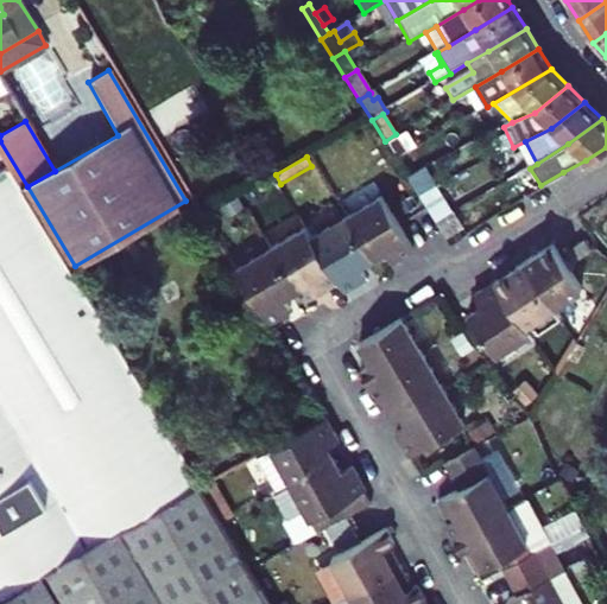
[(267,603),(251,572),(202,489),(96,310),(93,305),(81,284),(8,164),(0,169),(0,603),(267,603)]
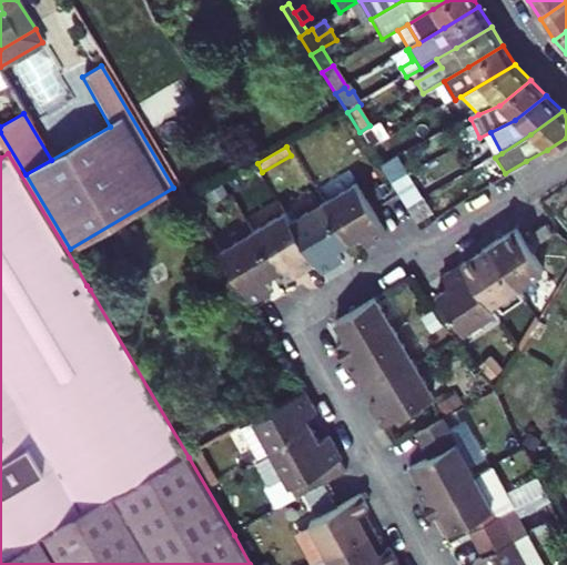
[(406,175),(396,159),(381,168),(392,184),(406,175)]
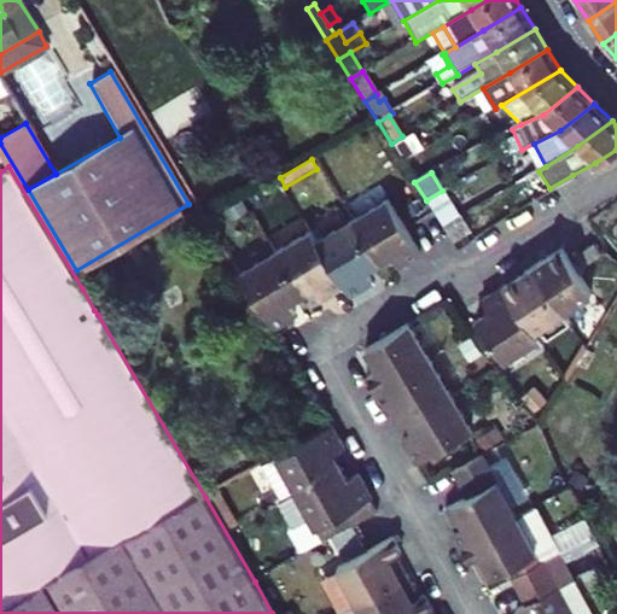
[(279,189),(274,181),(269,183),(246,196),(252,205),(279,189)]
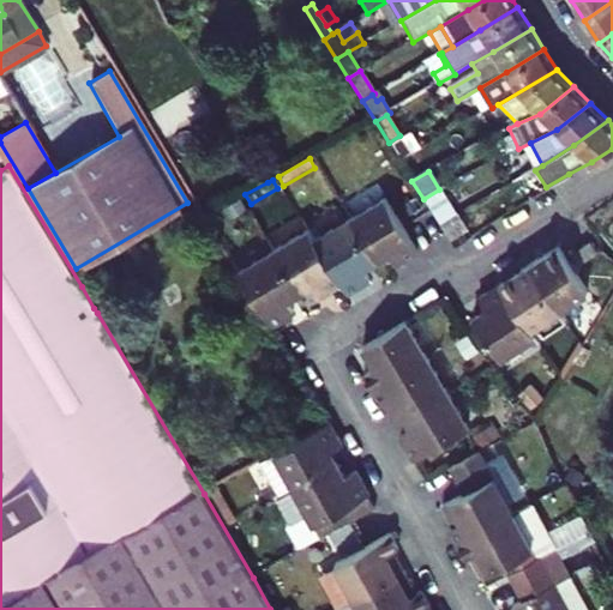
[(456,216),(439,189),(424,199),(431,211),(440,225),(456,216)]
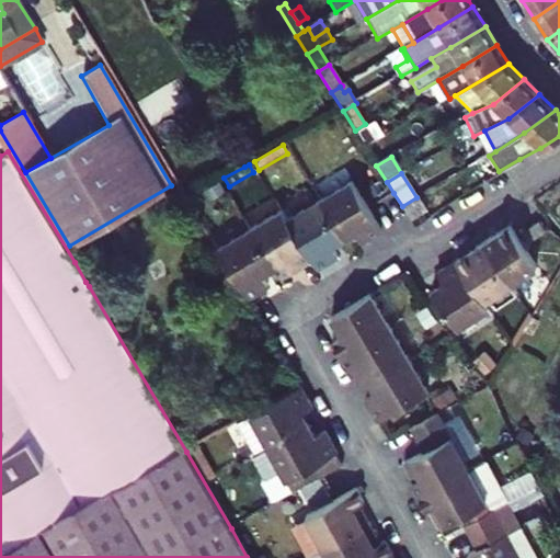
[(226,191),(219,181),(187,198),(192,206),(209,196),(210,200),(226,191)]
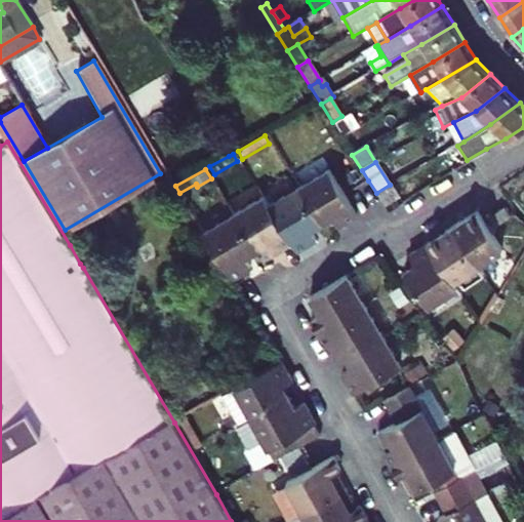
[(357,217),(329,171),(299,190),(321,226),(332,219),(337,229),(357,217)]
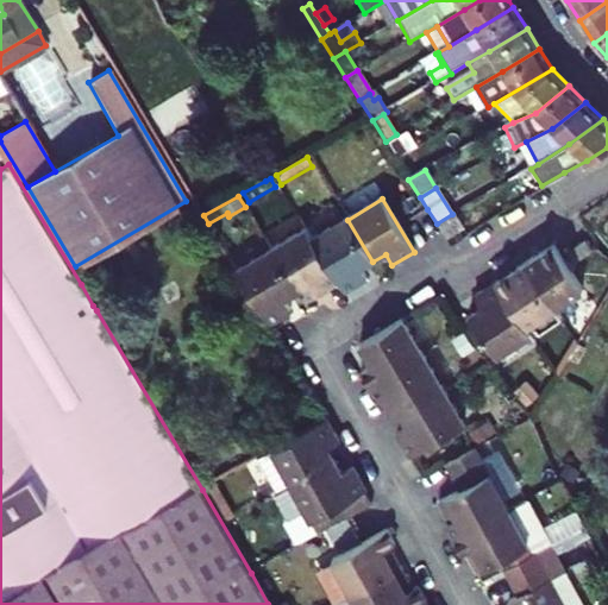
[(446,240),(463,229),(453,213),(452,214),(437,224),(446,240)]
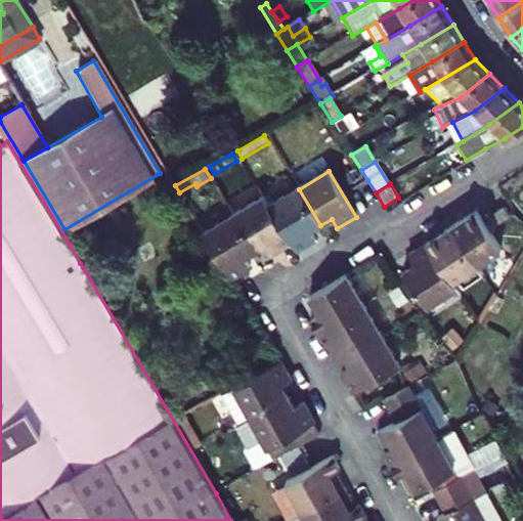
[(320,225),(299,189),(269,207),(291,244),(296,253),(315,242),(309,231),(320,225)]
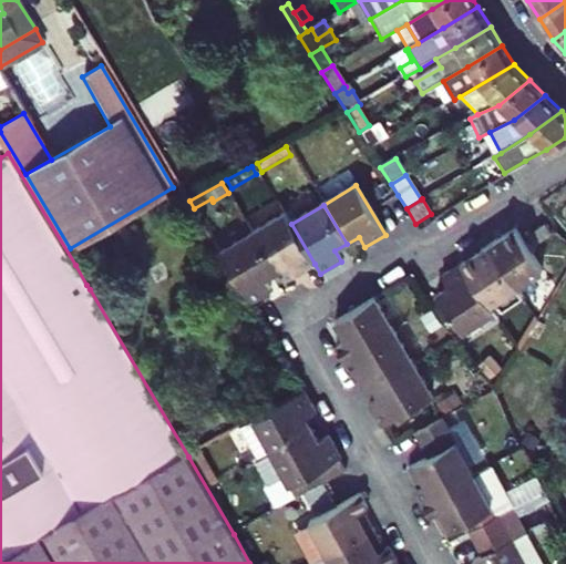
[(420,231),(435,221),(431,214),(415,224),(420,231)]
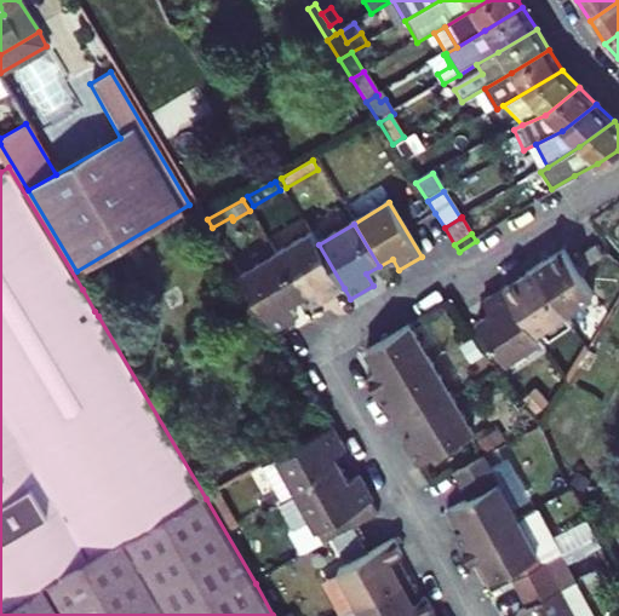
[(344,288),(319,245),(311,235),(276,255),(303,299),(315,292),(322,303),(344,288)]
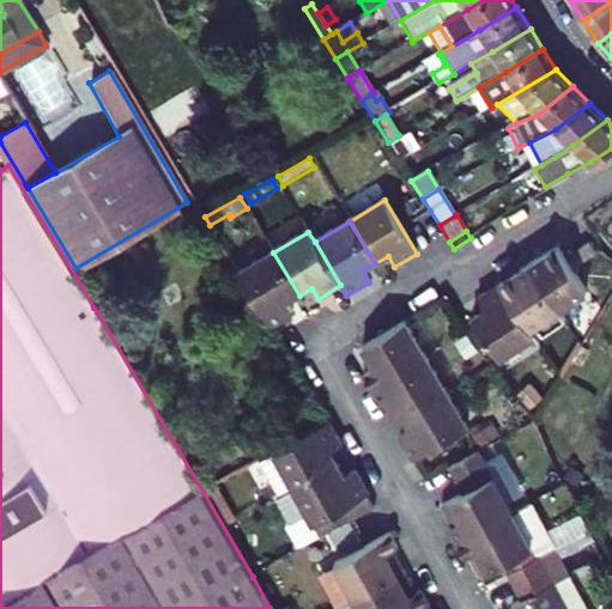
[(597,254),(589,244),(575,254),(582,265),(597,254)]
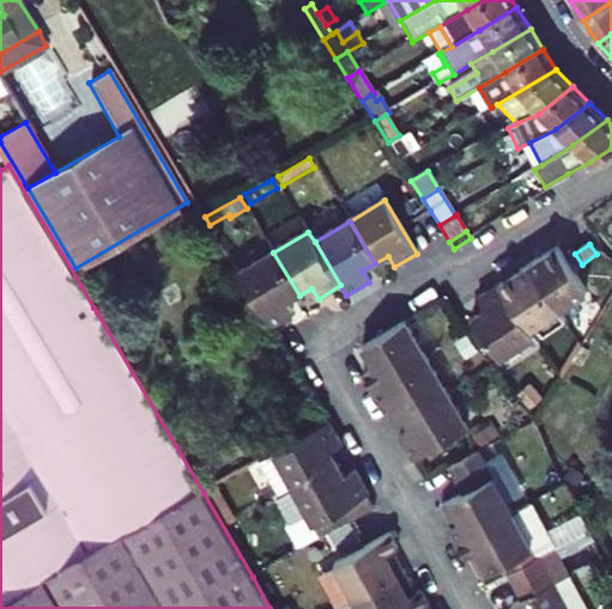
[(586,293),(557,249),(528,267),(558,312),(586,293)]
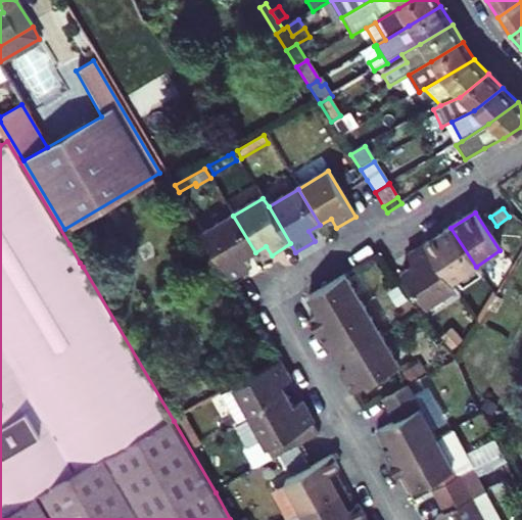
[(255,252),(233,216),(203,234),(231,279),(249,268),(244,258),(255,252)]
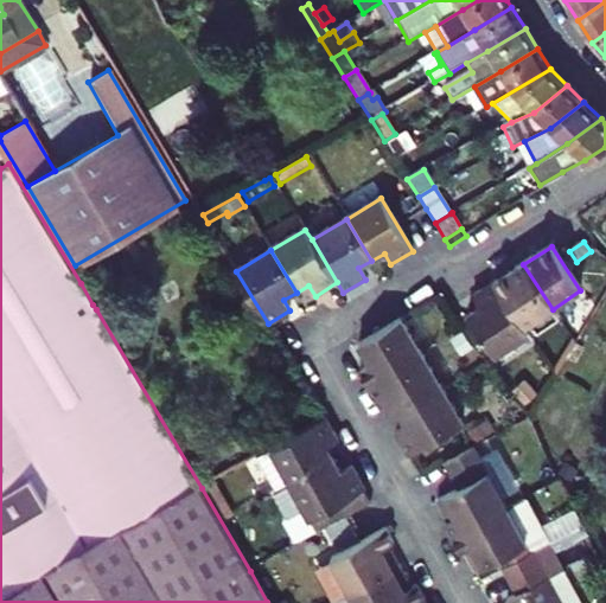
[(553,309),(523,264),(495,283),(524,327),(553,309)]
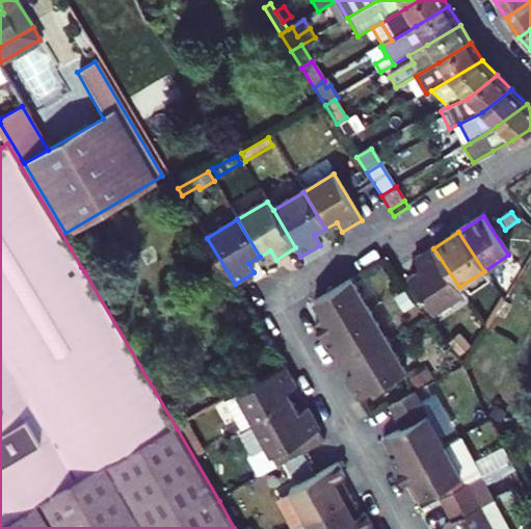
[(90,261),(79,243),(71,248),(81,267),(90,261)]
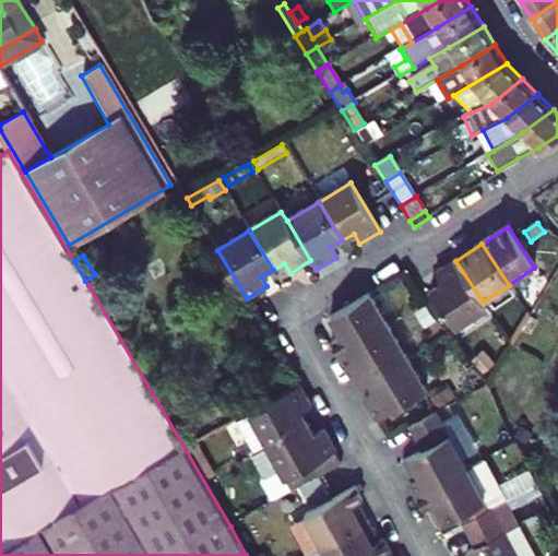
[(483,302),(455,261),(436,274),(442,284),(430,292),(455,330),(487,309),(483,302)]
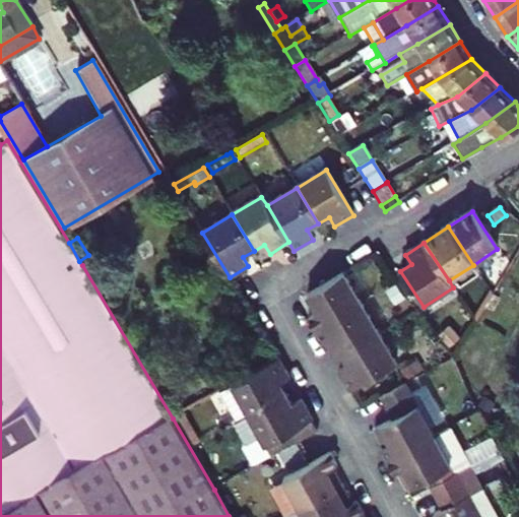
[(361,305),(343,275),(307,297),(318,314),(308,319),(315,331),(361,305)]
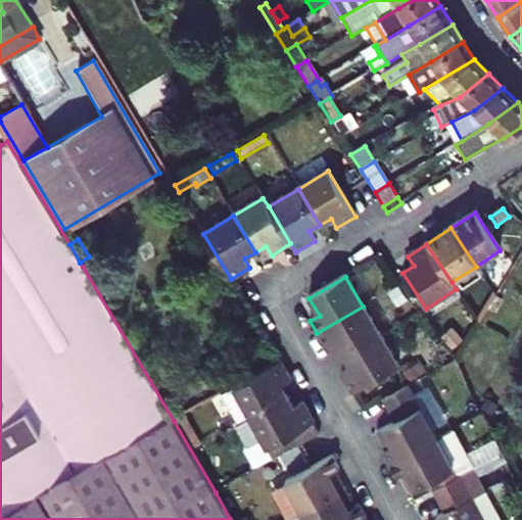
[(380,336),(363,306),(317,333),(328,352),(338,347),(344,358),(380,336)]
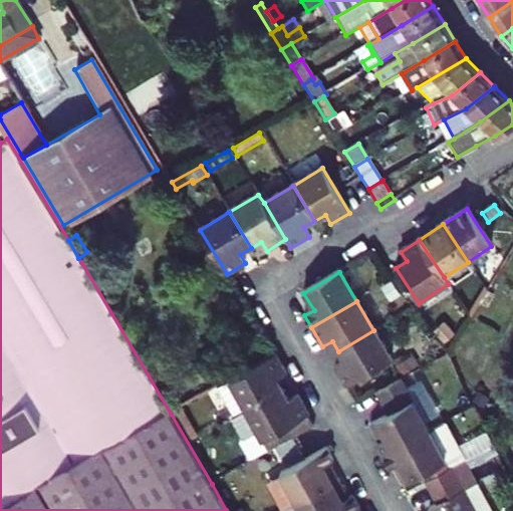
[(392,360),(373,330),(338,351),(344,362),(335,367),(346,387),(392,360)]
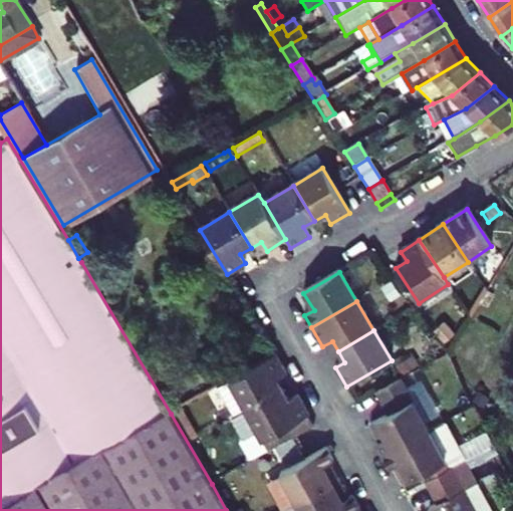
[(286,375),(276,356),(217,389),(233,419),(246,412),(282,392),(276,380),(286,375)]
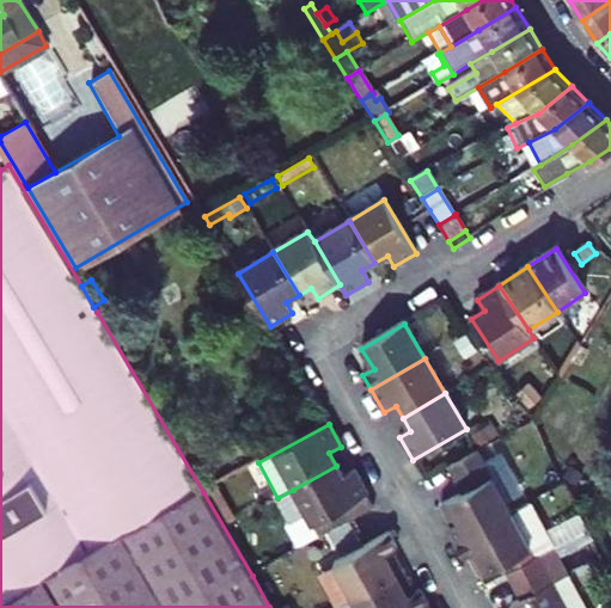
[(448,468),(463,495),(441,505),(450,521),(457,517),(459,523),(452,527),(447,529),(456,545),(511,514),(492,478),(477,452),(448,468)]
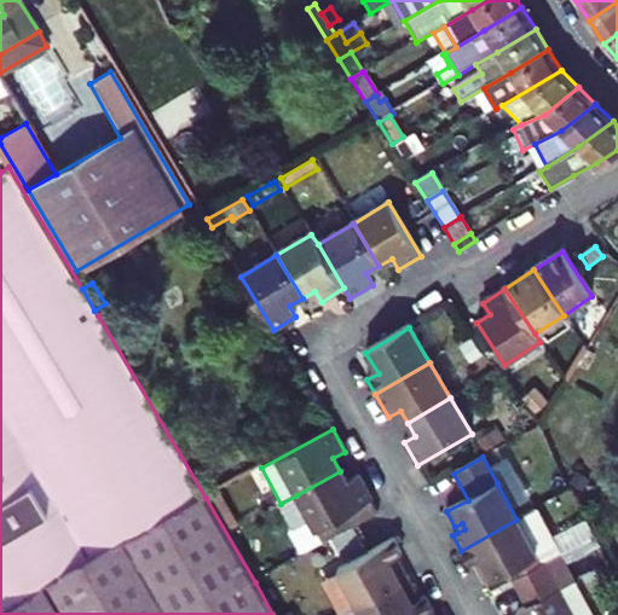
[(371,500),(359,477),(347,485),(340,471),(296,495),(324,545),(333,540),(353,528),(379,515),(370,502),(371,500)]
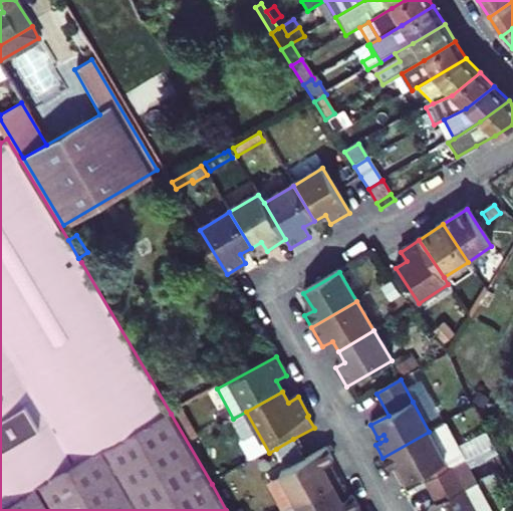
[(198,437),(182,408),(173,413),(190,442),(198,437)]
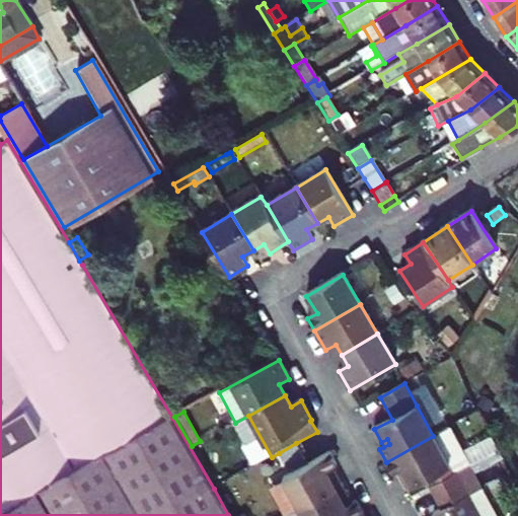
[(450,466),(433,436),(386,462),(393,474),(397,472),(403,469),(405,473),(399,476),(407,490),(450,466)]
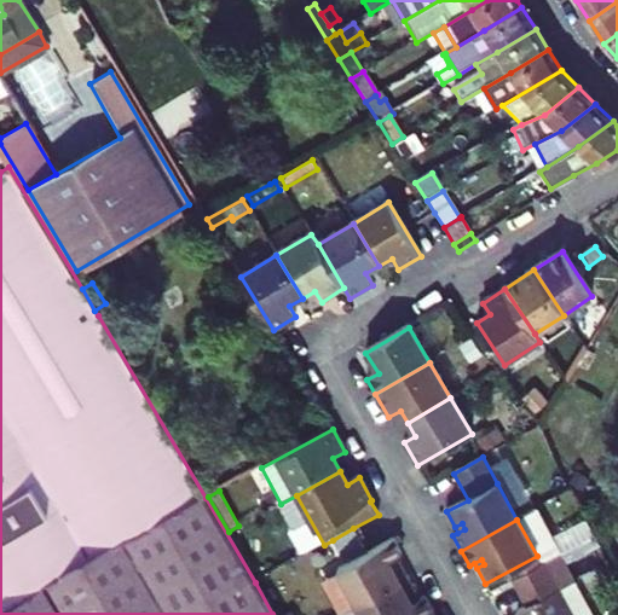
[(364,550),(353,528),(333,540),(345,561),(364,550)]
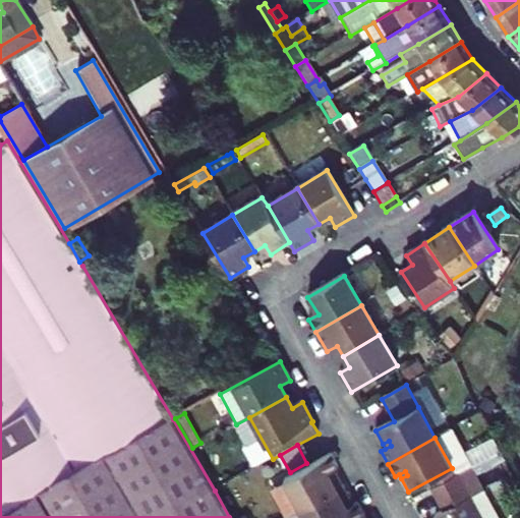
[(338,468),(331,456),(309,468),(285,481),(301,512),(344,488),(337,474),(331,478),(328,473),(334,470),(338,468)]
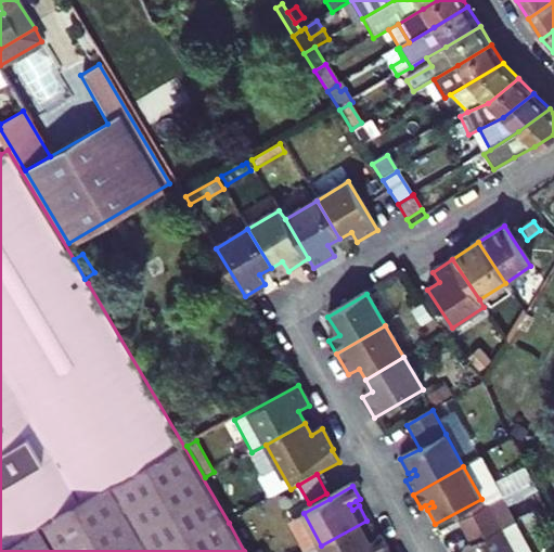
[(511,551),(500,531),(514,523),(501,498),(460,521),(473,546),(464,551),(511,551)]
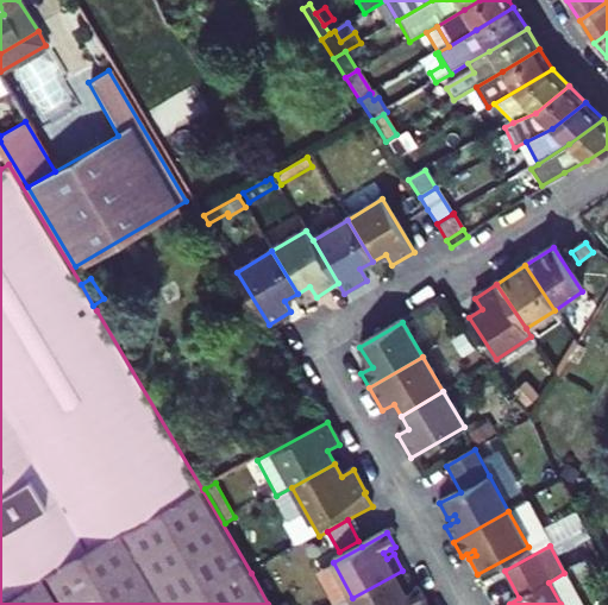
[(411,586),(402,571),(352,598),(355,604),(426,604),(418,588),(413,591),(407,594),(403,590),(411,586)]
